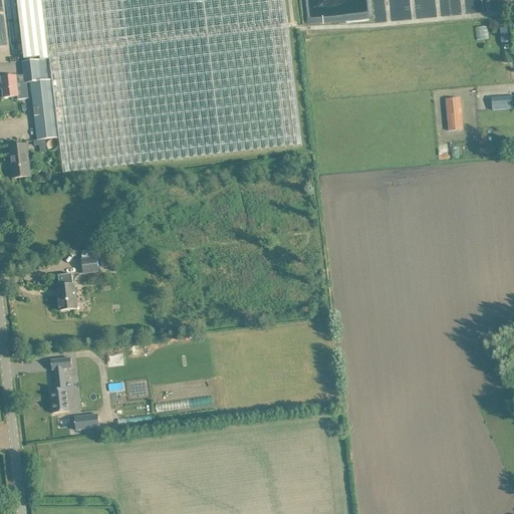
[(24,75),(1,77),(3,98),(13,97),(18,96),(18,100),(28,99),(27,83),(18,83),(17,81),(26,80),(26,82),(29,82),(37,142),(57,139),(59,139),(63,174),(301,146),(284,0),(16,0),(24,59),(40,57),(40,61),(23,62),(24,75)]
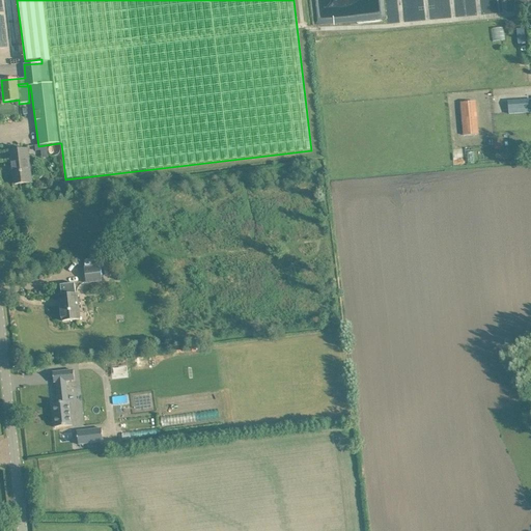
[(500,36),(509,36),(508,24),(500,24),(500,36)]
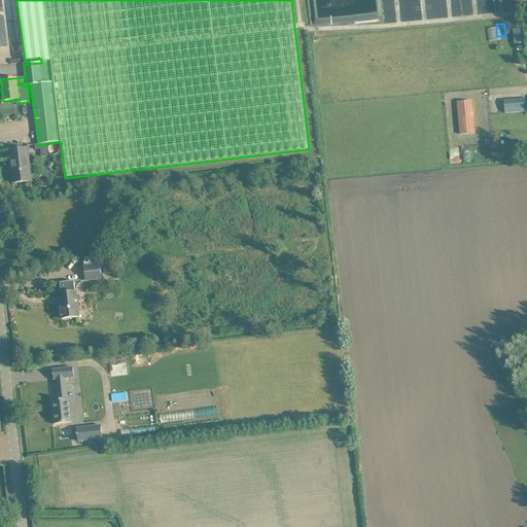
[(520,28),(513,29),(514,44),(522,43),(520,28)]
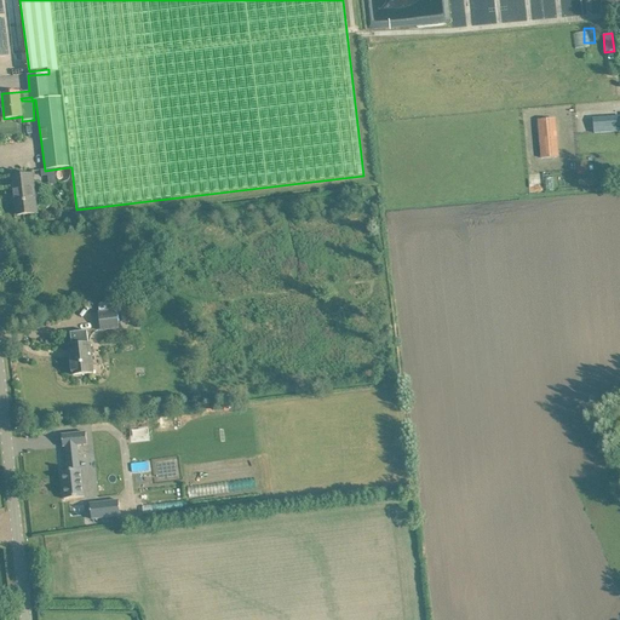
[(603,118),(592,119),(593,135),(604,133),(603,118)]
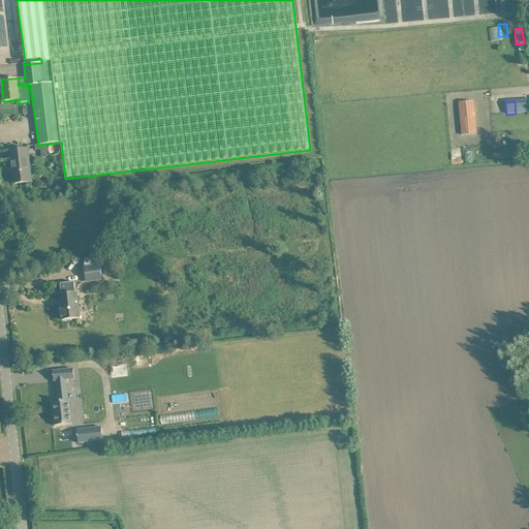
[(476,134),(473,101),(459,102),(462,135),(476,134)]
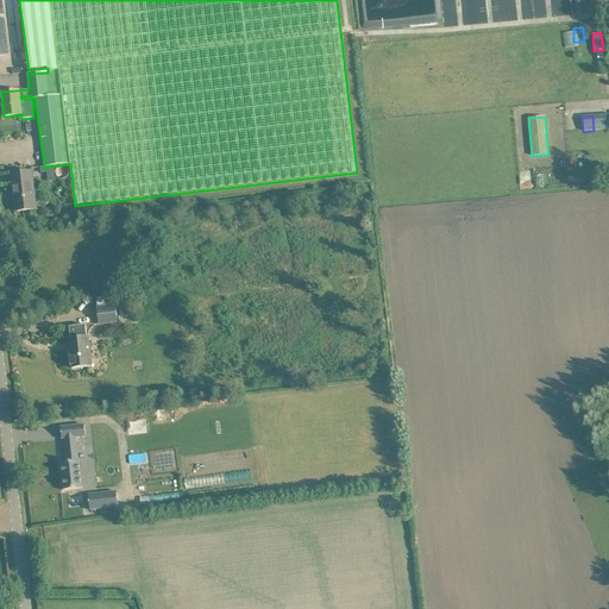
[(14,194),(16,212),(36,209),(32,171),(10,174),(12,194),(14,194)]
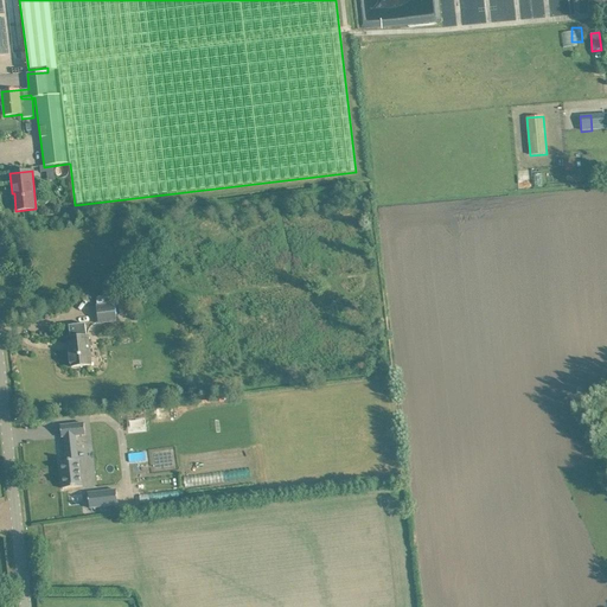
[(114,295),(96,298),(96,306),(98,324),(117,321),(115,304),(114,295)]
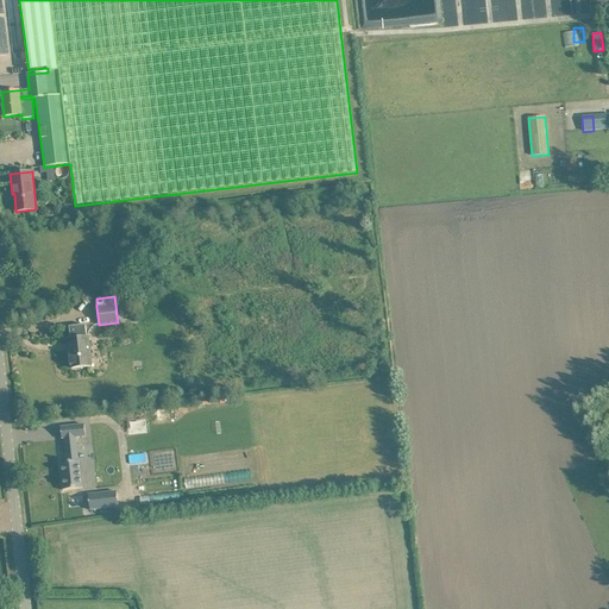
[(129,306),(119,307),(121,318),(131,316),(129,306)]
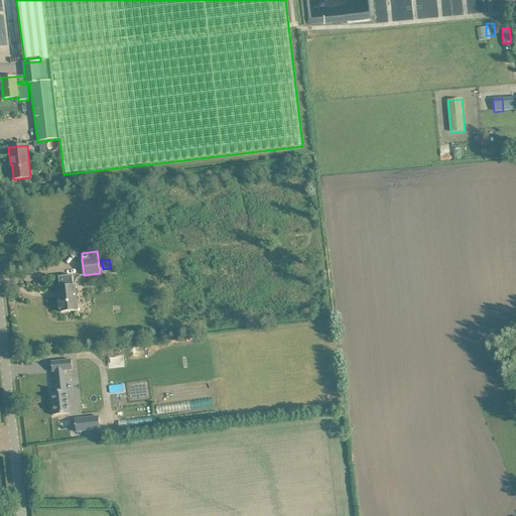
[(76,286),(74,286),(73,276),(58,277),(60,288),(57,288),(60,312),(71,311),(78,310),(76,286)]
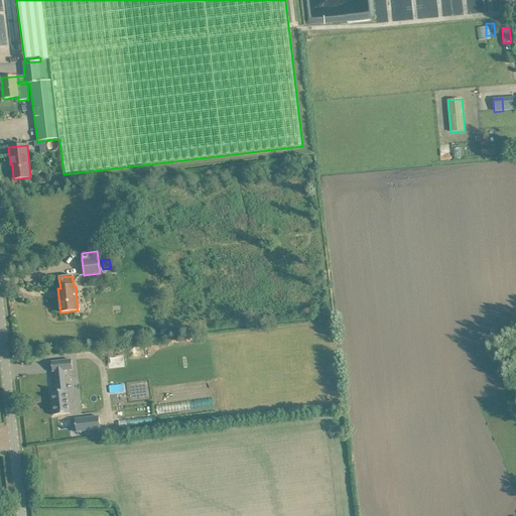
[(72,369),(72,360),(51,362),(51,363),(52,372),(54,372),(54,378),(66,376),(65,371),(73,370),(72,369)]
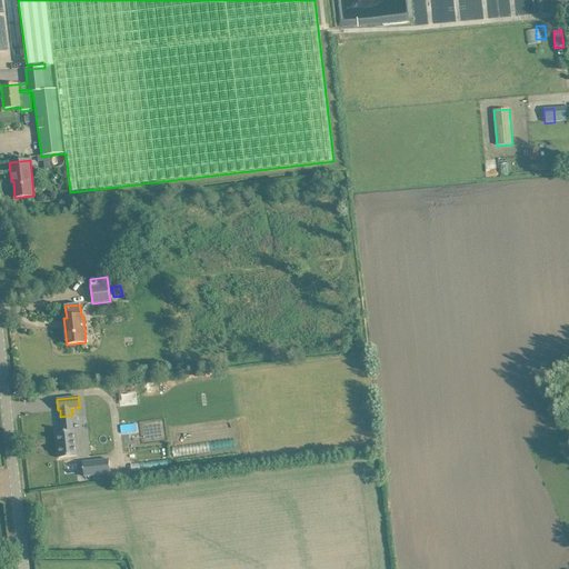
[(72,422),(61,423),(63,432),(56,432),(58,458),(77,456),(75,431),(73,431),(72,422)]
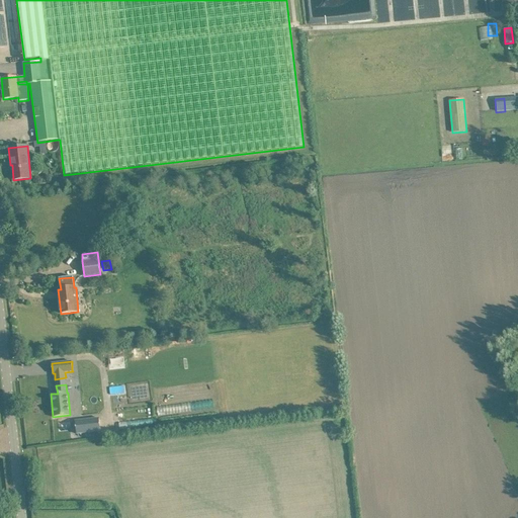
[(158,406),(121,406),(121,414),(158,414),(158,406)]
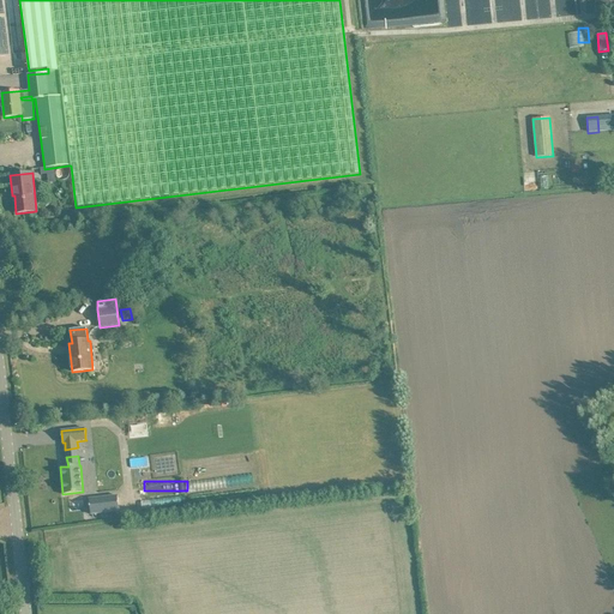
[(118,495),(89,499),(91,515),(120,512),(118,495)]
